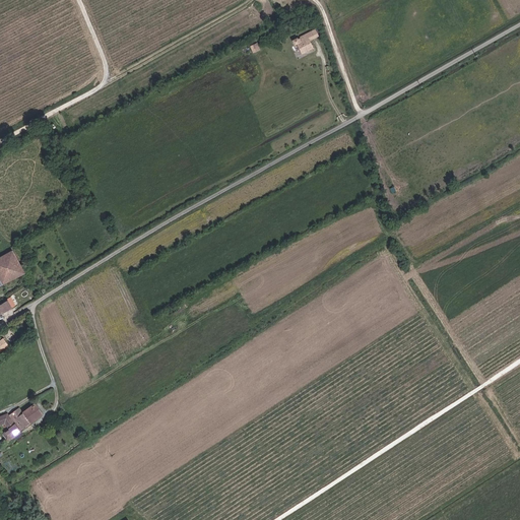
[(315,38),(312,31),(301,37),(303,41),(308,39),(309,41),(315,38)]
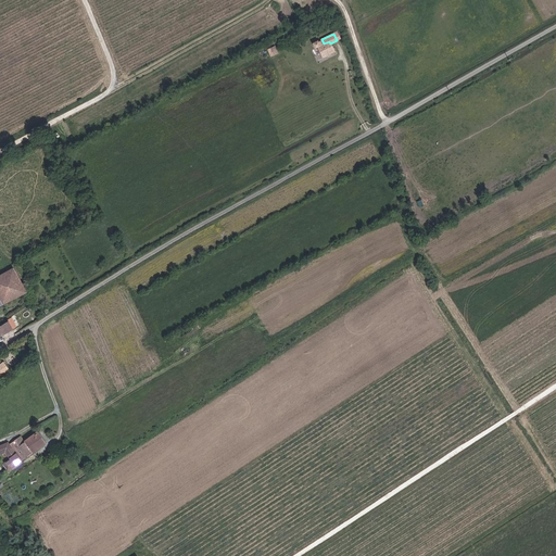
[(335,51),(330,43),(329,41),(324,43),(321,39),(314,43),(316,48),(318,47),(324,58),(335,51)]
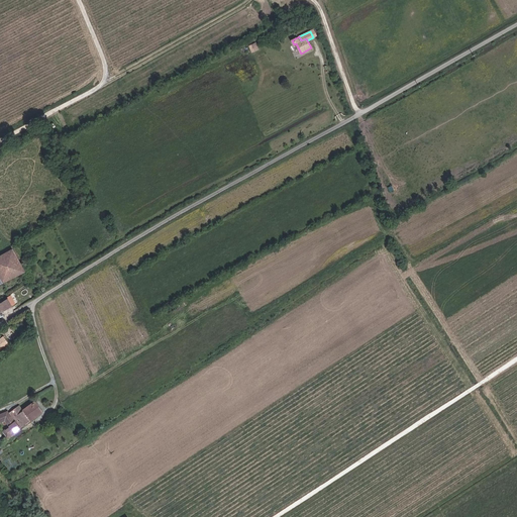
[(248,44),(250,52),(259,49),(256,41),(248,44)]
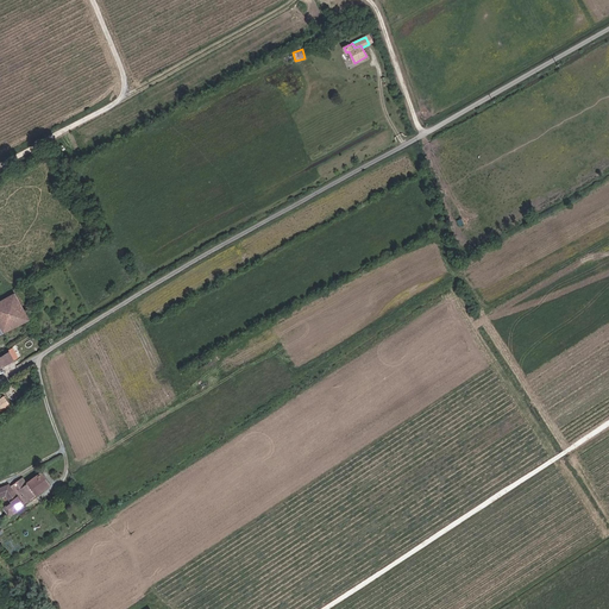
[(0,334),(30,319),(27,314),(7,280),(0,283),(0,334)]
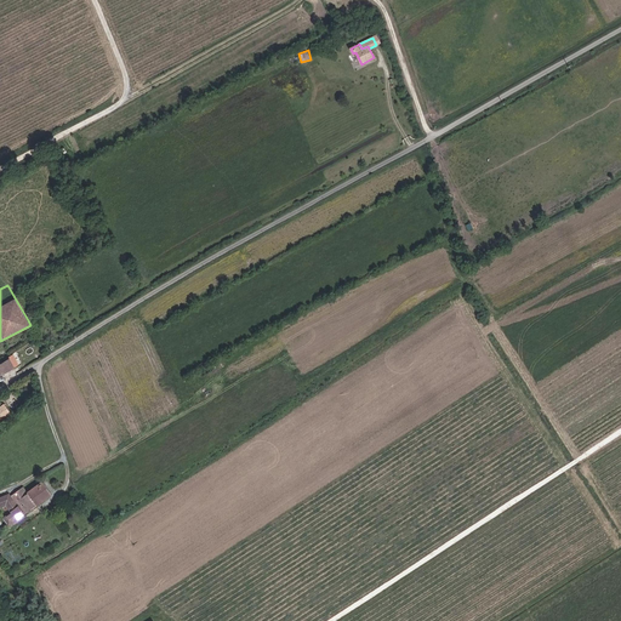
[(0,362),(0,374),(13,366),(9,358),(0,362)]
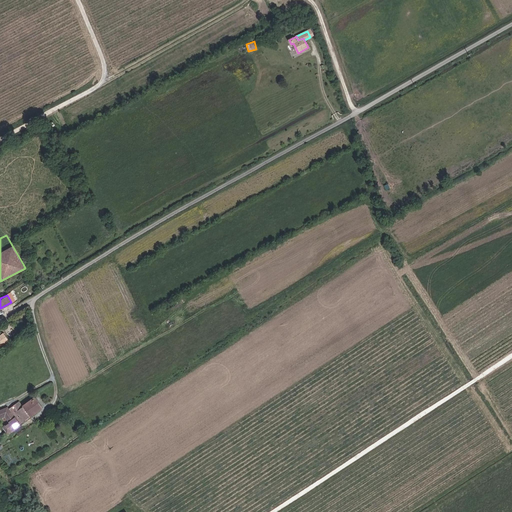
[(0,345),(7,341),(8,343),(11,341),(5,333),(0,336),(0,345)]
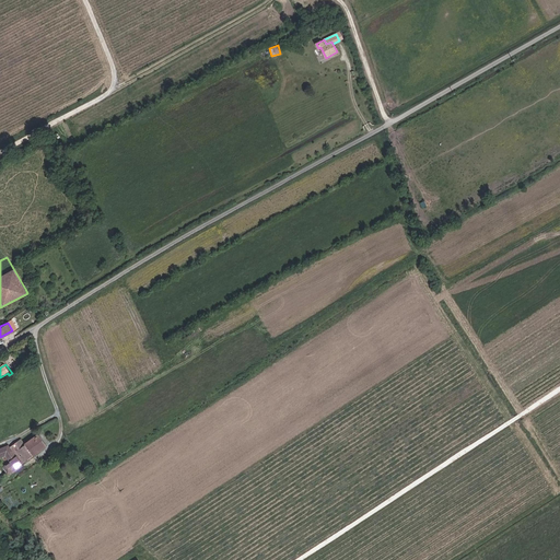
[(25,444),(33,455),(45,446),(36,435),(25,444)]
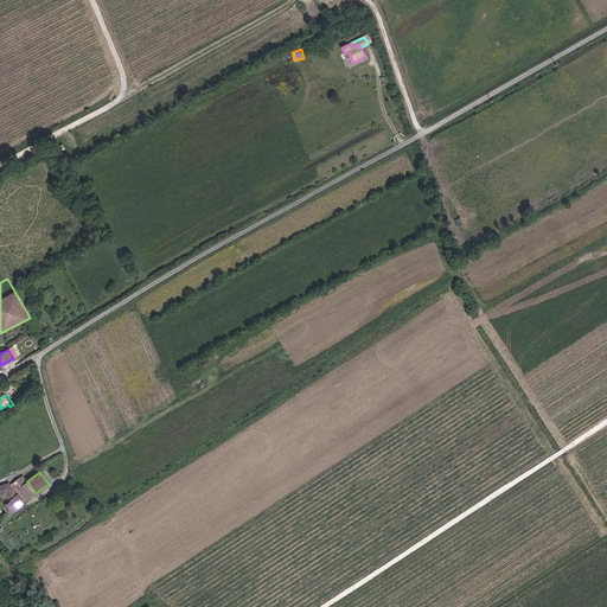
[(31,498),(36,493),(27,481),(25,484),(21,480),(18,484),(31,498)]
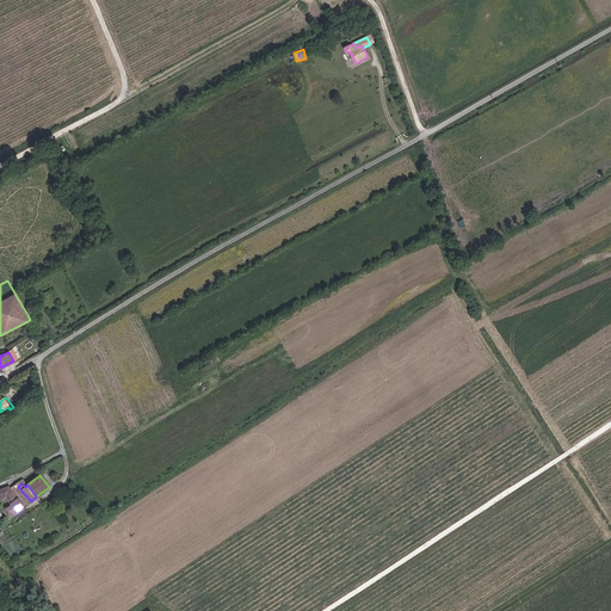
[(31,501),(18,487),(17,485),(12,488),(11,488),(8,487),(0,491),(0,500),(7,498),(8,498),(13,504),(14,505),(11,508),(16,514),(31,501)]
